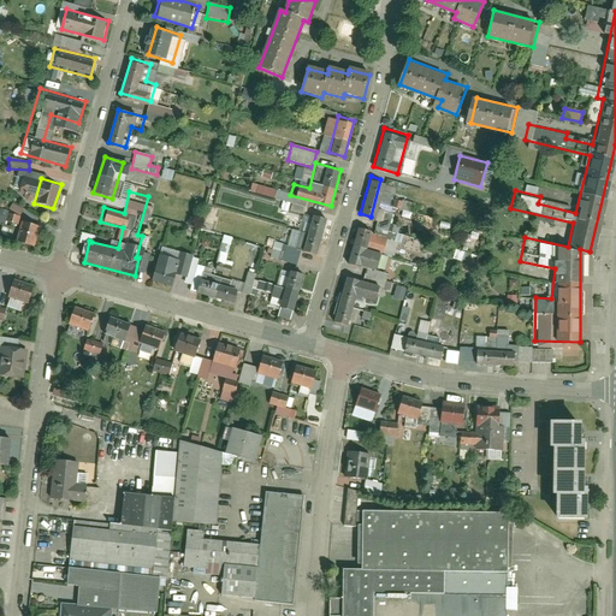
[(13,227),(17,229),(22,207),(11,205),(9,212),(0,208),(0,223),(4,224),(1,234),(11,237),(13,227)]
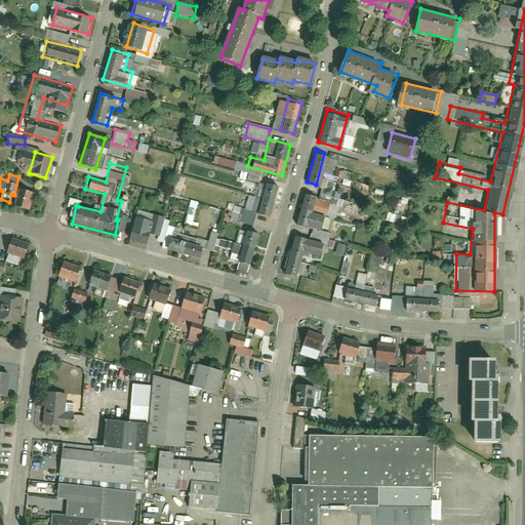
[(272,217),(280,185),(266,180),(259,201),(252,199),(249,211),(272,217)]
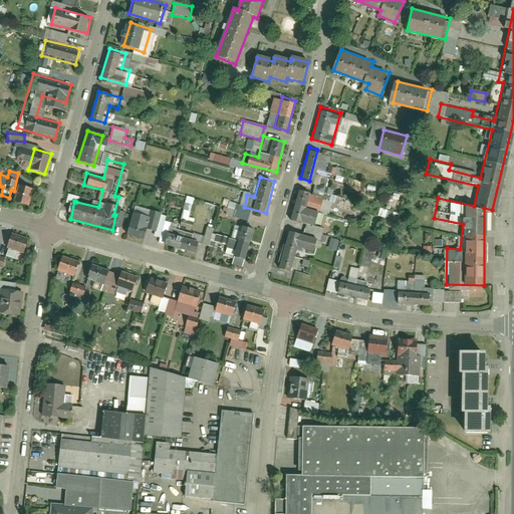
[(29,206),(35,186),(17,181),(11,201),(29,206)]
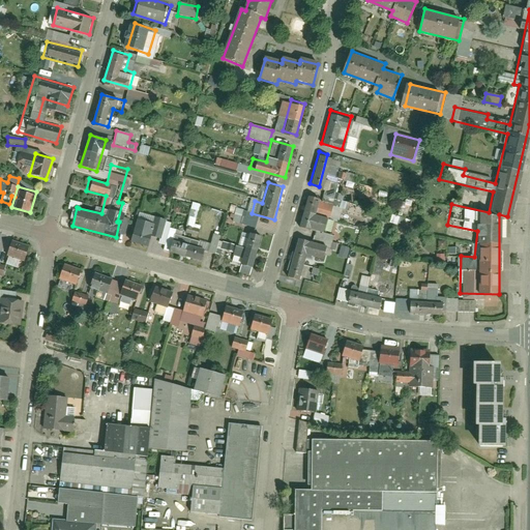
[(319,202),(306,199),(298,228),(326,235),(330,217),(316,213),(319,202)]
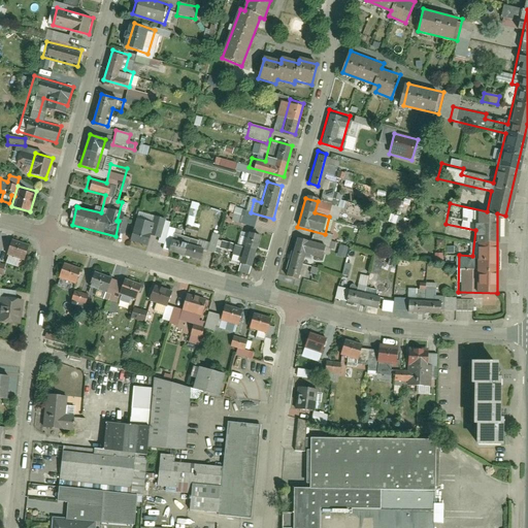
[(198,232),(199,226),(194,224),(199,204),(192,202),(185,229),(198,232)]
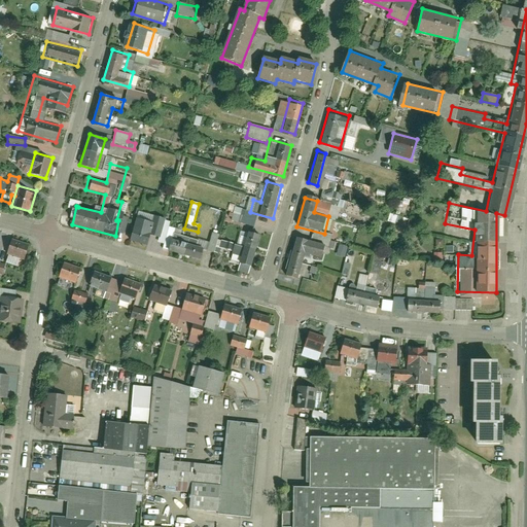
[(150,246),(155,231),(132,223),(128,239),(150,246)]
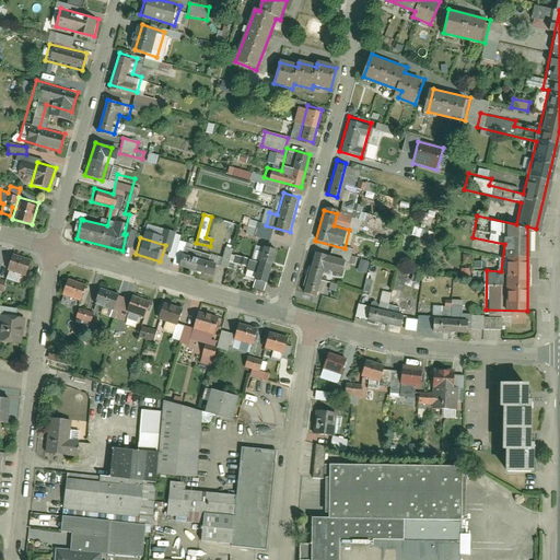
[(278,247),(263,242),(252,279),(267,283),(278,247)]
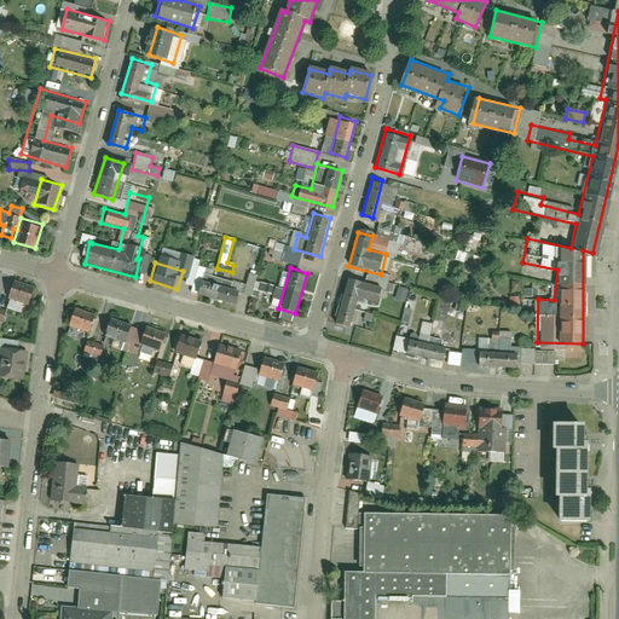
[(194,294),(237,306),(242,288),(198,276),(194,294)]
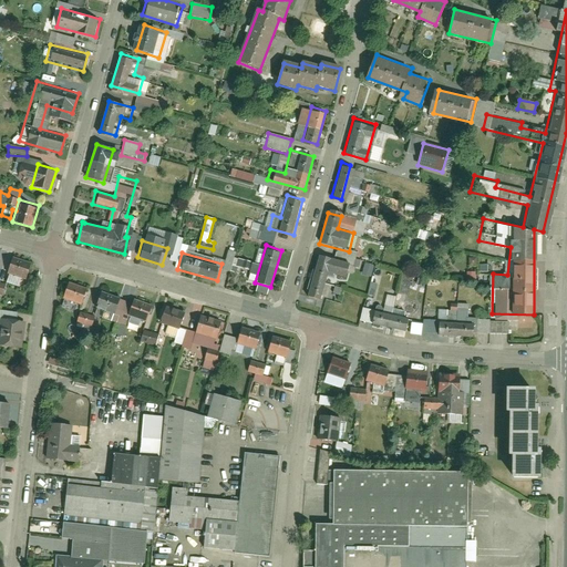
[(351,264),(318,253),(305,295),(319,300),(327,277),(344,284),(351,264)]
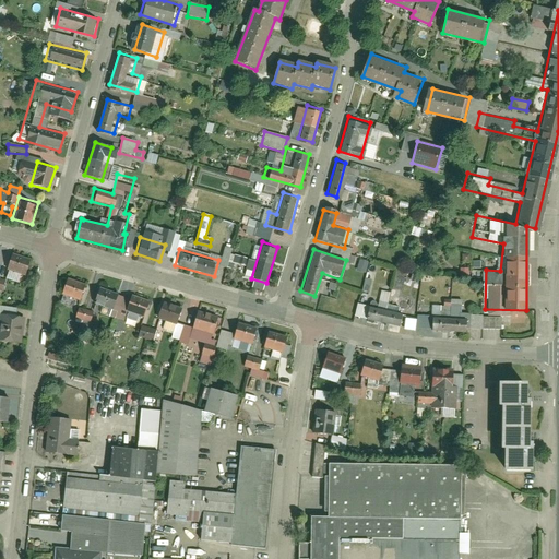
[(32,259),(12,254),(8,271),(27,276),(32,259)]
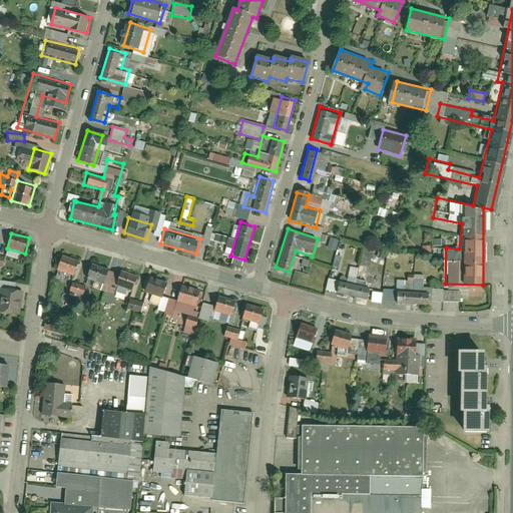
[(79,262),(60,255),(56,272),(75,277),(79,262)]
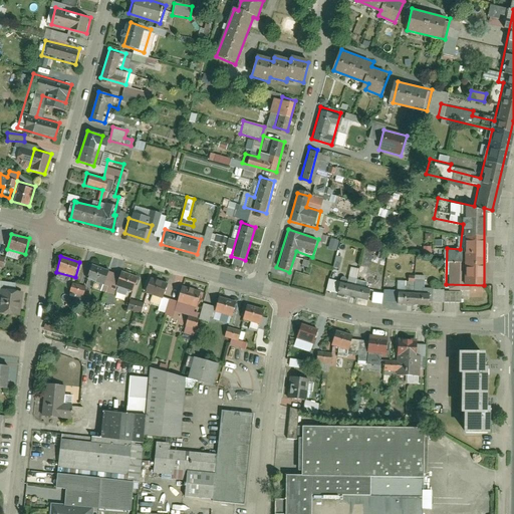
[(115,285),(137,291),(141,275),(118,269),(117,275),(109,273),(110,269),(89,264),(84,280),(105,286),(106,280),(116,283),(115,285)]
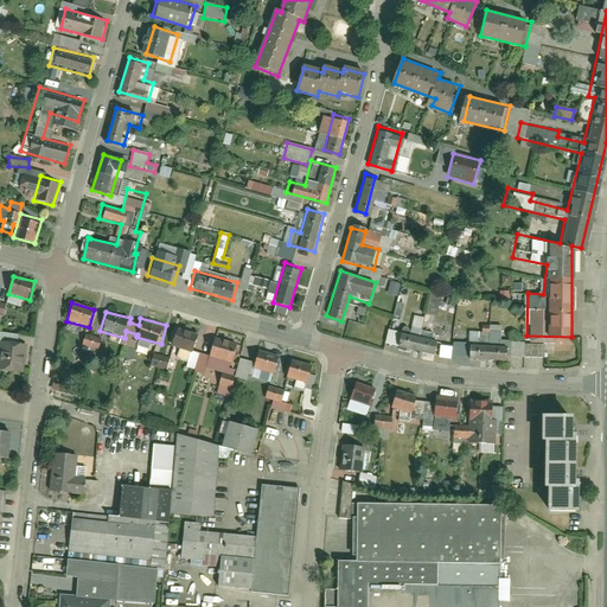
[(199,334),(173,327),(168,346),(195,353),(199,334)]
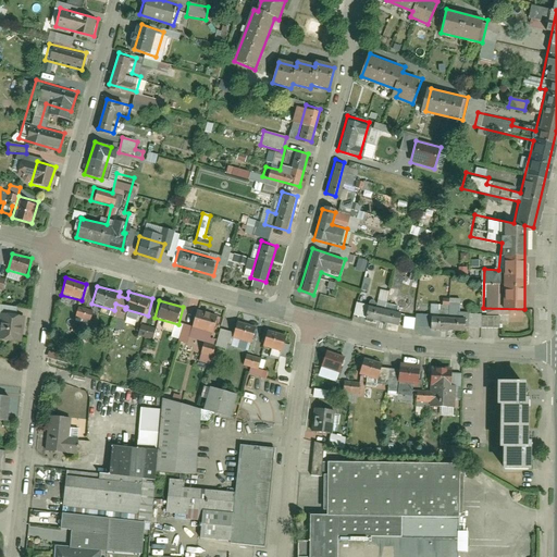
[(406,309),(369,300),(364,317),(403,325),(406,309)]
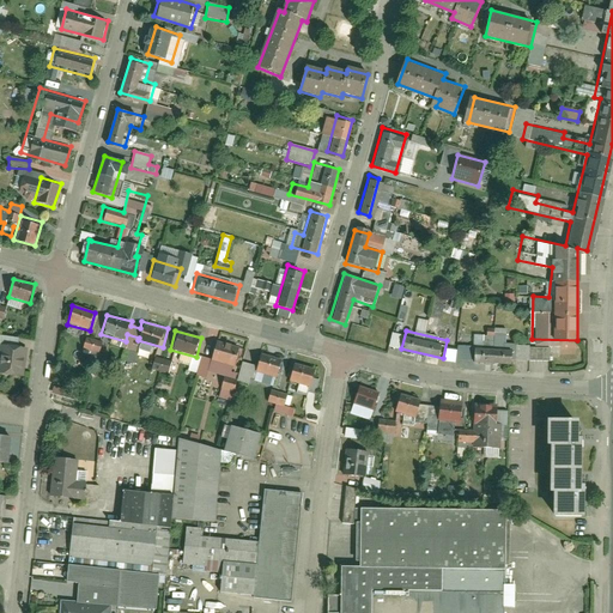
[(490,332),(490,343),(465,343),(465,362),(513,362),(513,357),(547,357),(547,345),(504,345),(504,332),(490,332)]
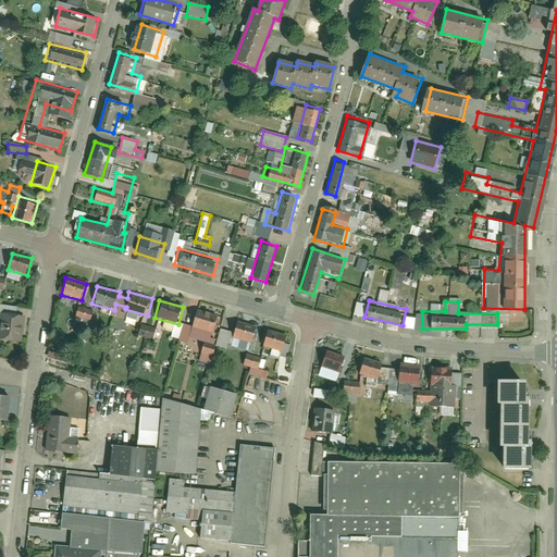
[(0,313),(4,314),(1,341),(23,343),(26,314),(17,313),(17,306),(0,304),(0,313)]
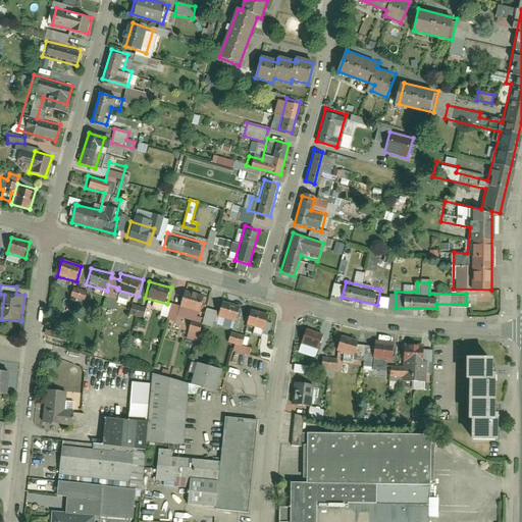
[(207,297),(186,291),(180,309),(202,314),(207,297)]
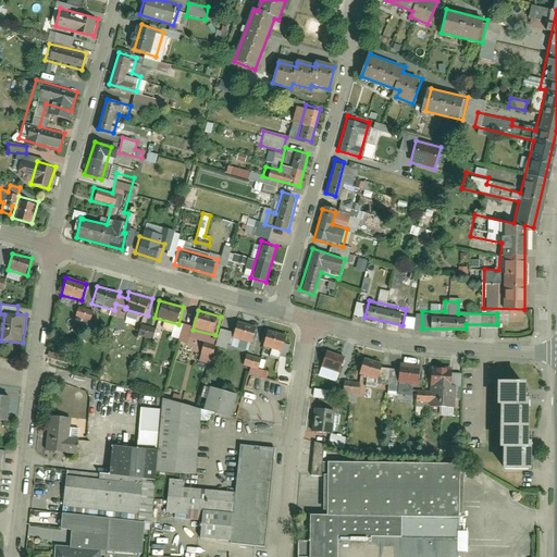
[(255,345),(260,326),(236,320),(231,338),(255,345)]
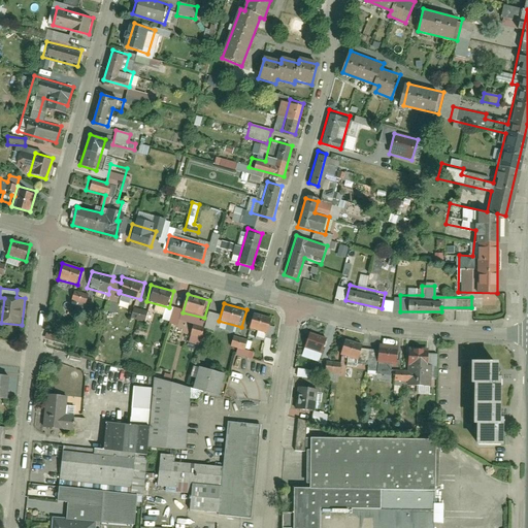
[(129,318),(143,323),(146,311),(132,307),(129,318)]
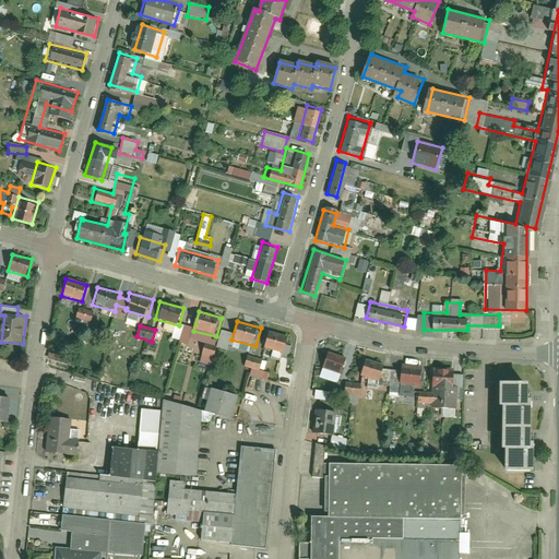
[(293,337),(271,331),(265,348),(287,356),(293,337)]
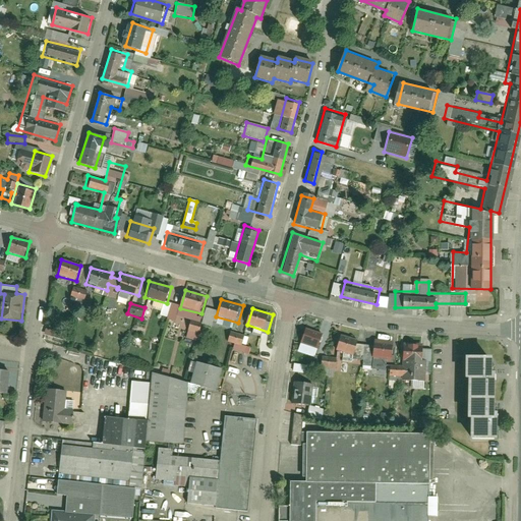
[(327,330),(305,324),(299,342),(321,348),(327,330)]
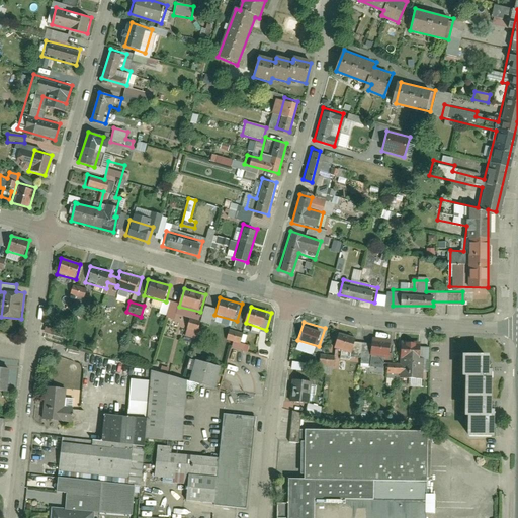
[(249,345),(240,343),(242,333),(227,330),(225,340),(233,342),(231,349),(247,353),(249,345)]
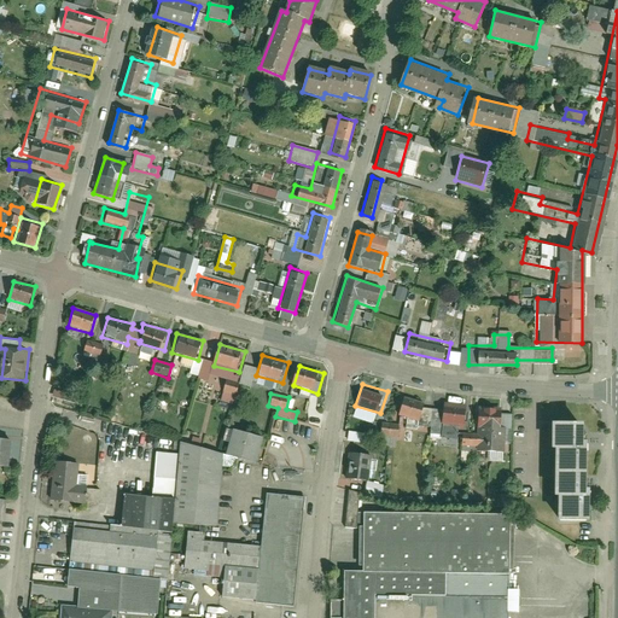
[(438,425),(466,426),(466,406),(443,404),(443,407),(425,407),(426,403),(401,397),(401,415),(423,420),(423,418),(439,419),(438,425)]
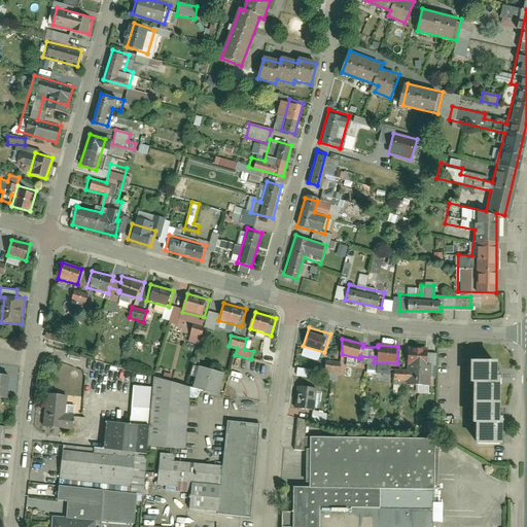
[(405,344),(405,380),(429,380),(430,350),(423,350),(423,344),(405,344)]
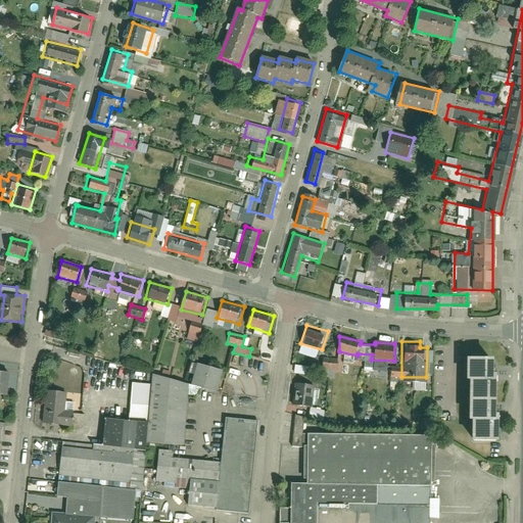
[(497,440),(497,360),(470,360),(470,440),(497,440)]
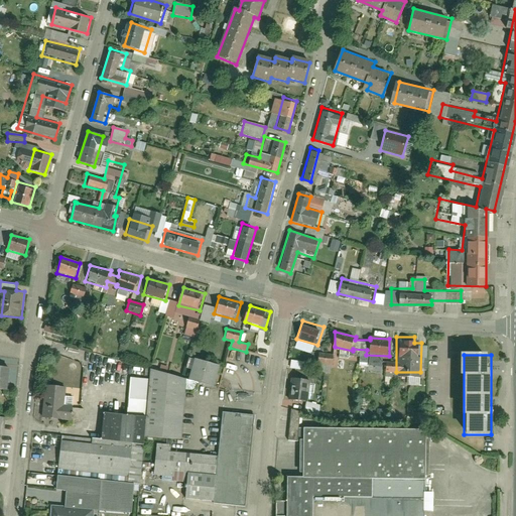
[(201,360),(196,378),(219,384),(224,366),(201,360)]
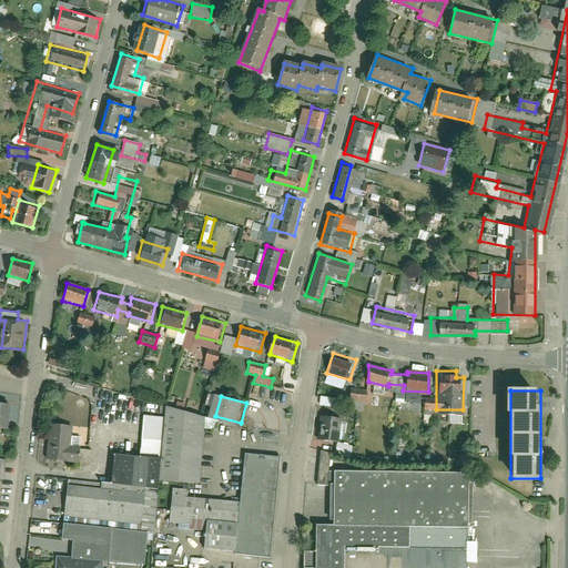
[(320,397),(320,406),(335,406),(335,398),(320,397)]
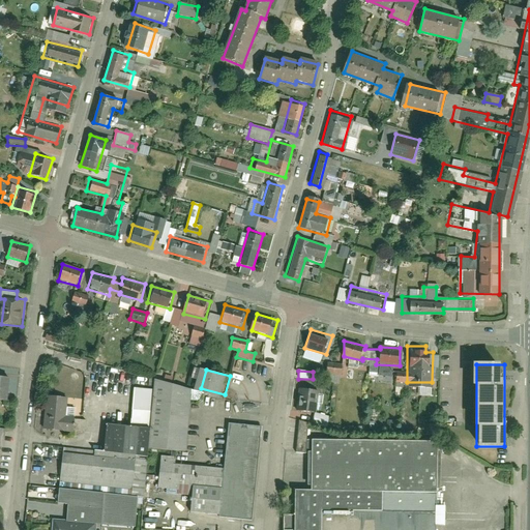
[(66,453),(64,482),(63,502),(72,502),(72,516),(59,514),(57,529),(98,529),(99,525),(137,527),(139,496),(148,497),(151,443),(189,445),(194,384),(160,377),(159,389),(142,388),(140,431),(111,430),(110,439),(102,438),(101,455),(66,453)]
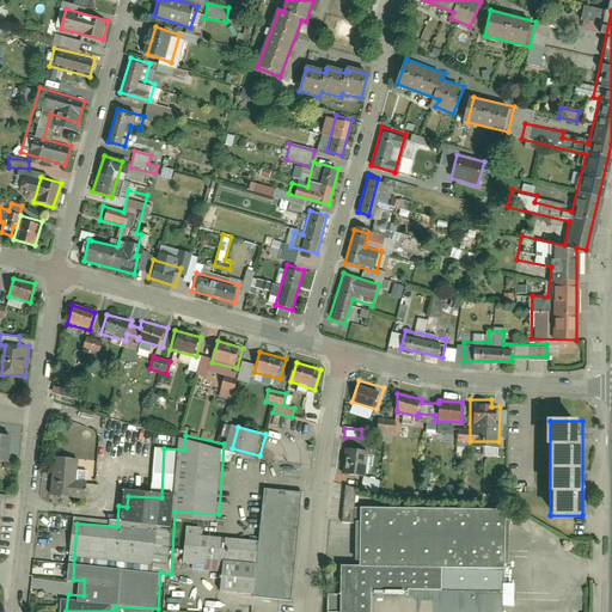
[(343,442),(343,472),(363,472),(363,444),(343,442)]
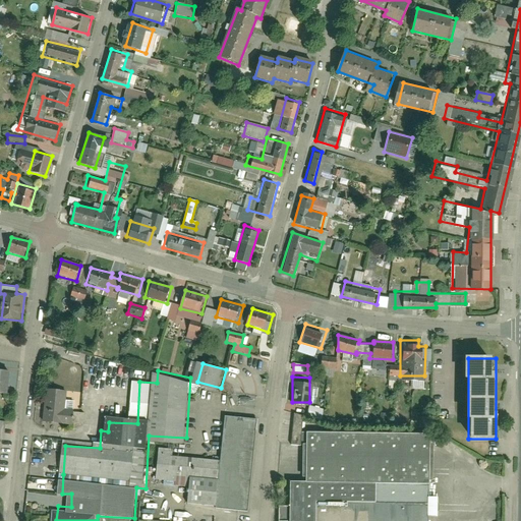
[(60,391),(44,391),(44,426),(71,426),(71,411),(60,411),(60,391)]
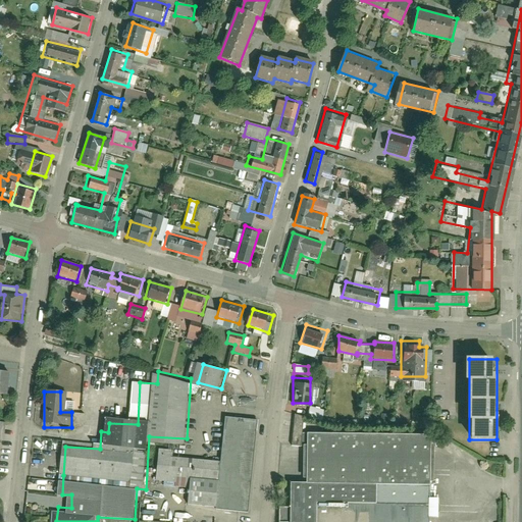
[(309,417),(322,419),(322,409),(310,408),(309,417)]
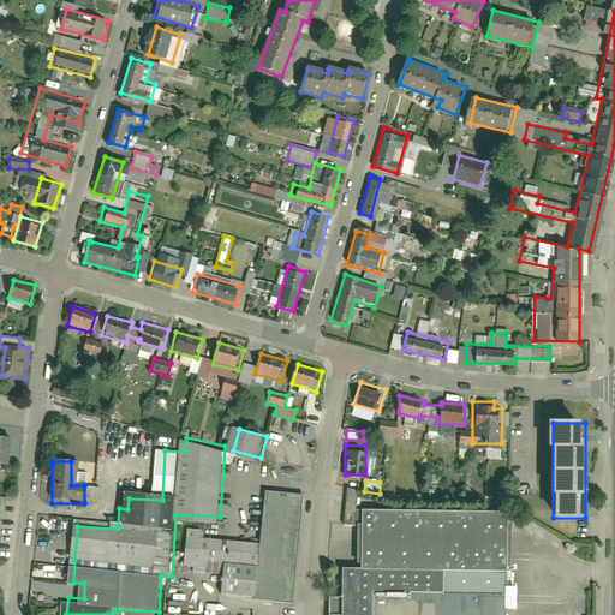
[(222,591),(290,599),(303,499),(258,494),(251,547),(198,539),(199,530),(181,527),(178,559),(226,565),(222,591)]
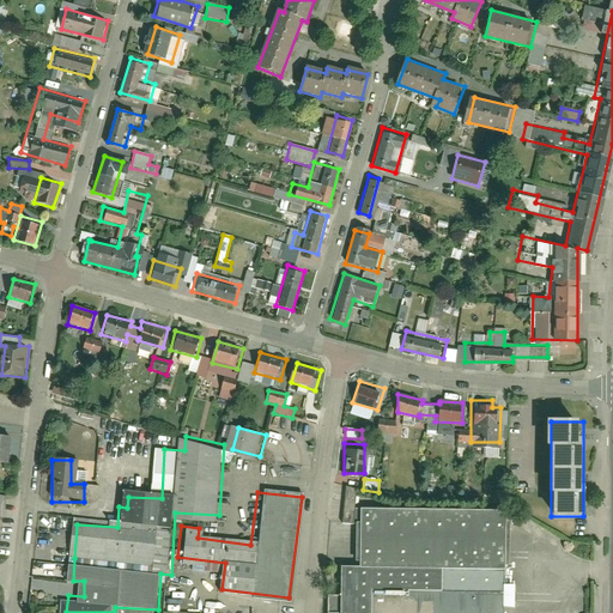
[(502,612),(504,517),(353,516),(356,495),(344,493),(340,527),(353,529),(353,571),(338,570),(338,601),(326,601),(325,612),(502,612)]
